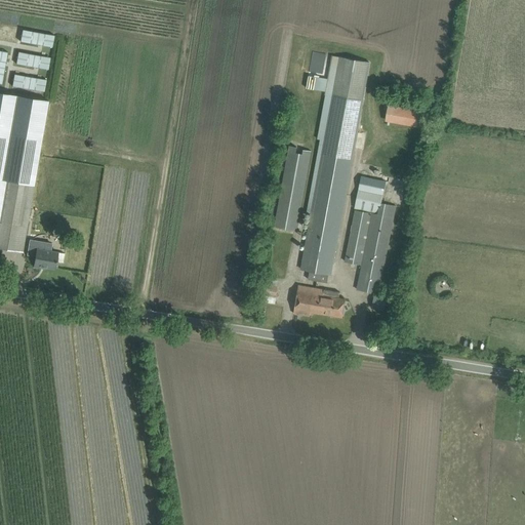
[(22,35),(21,41),(52,46),(53,40),(54,35),(23,29),(22,35)]
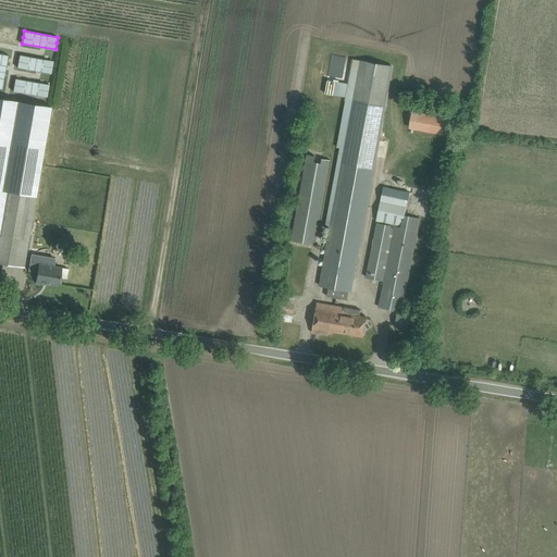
[(20,54),(17,66),(51,73),(53,61),(20,54)]
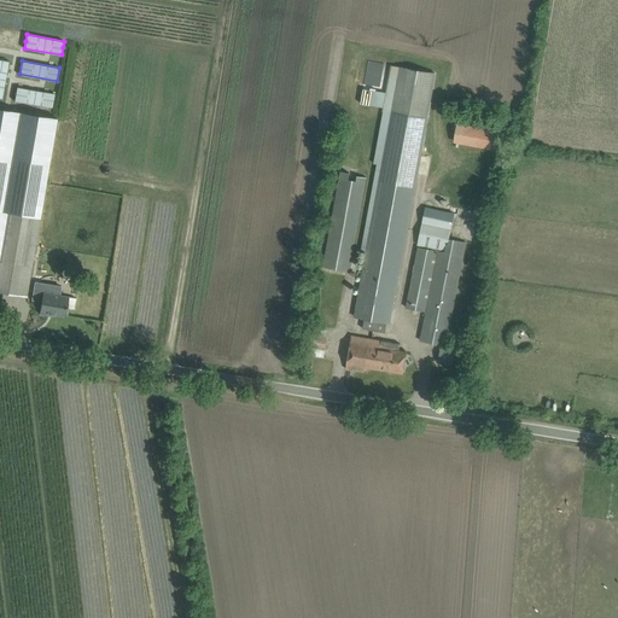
[(379,83),(383,63),(367,60),(363,81),(379,83)]
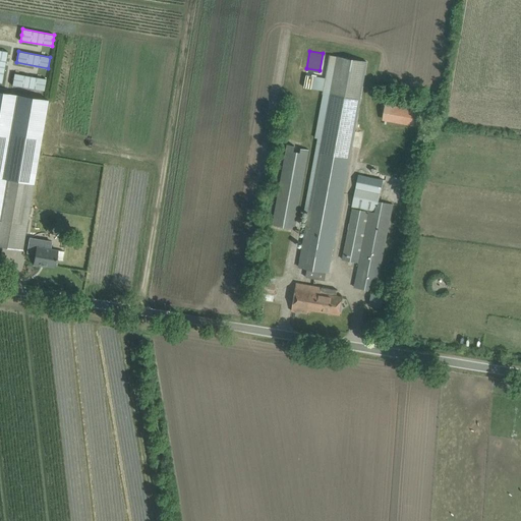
[(317,138),(305,209),(309,212),(305,231),(299,268),(307,270),(306,278),(325,281),(327,273),(329,273),(335,236),(360,100),(367,61),(338,56),(330,55),(326,78),(310,75),(306,75),(305,80),(304,88),(324,91),(314,137),(317,138)]
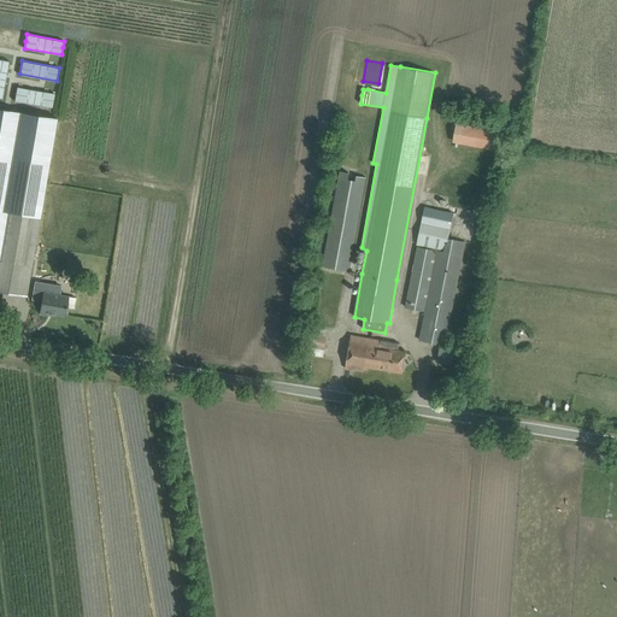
[(17,87),(15,100),(52,107),(54,93),(17,87)]
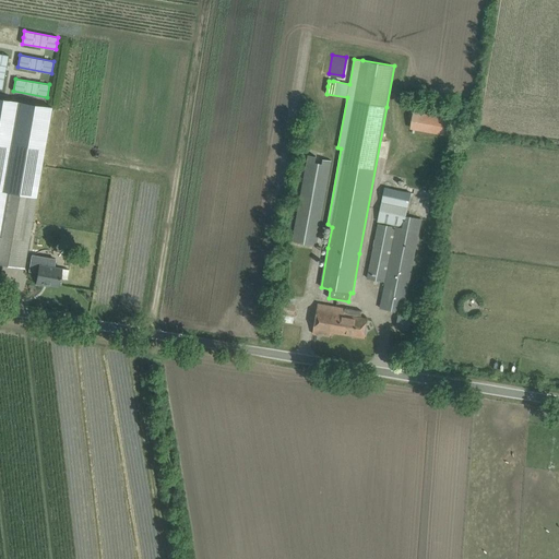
[(0,263),(24,268),(51,107),(0,97),(0,263)]
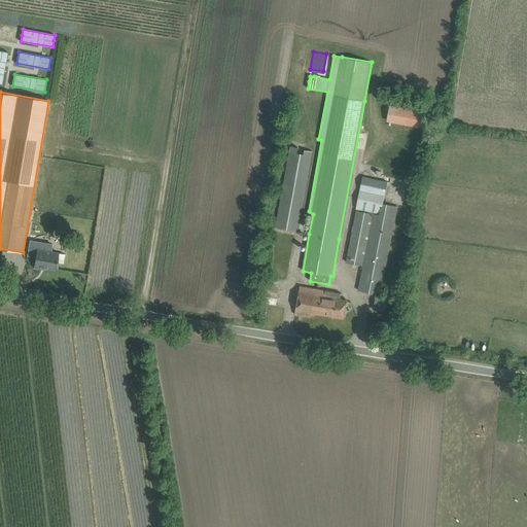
[(402,108),(399,124),(420,127),(422,112),(402,108)]
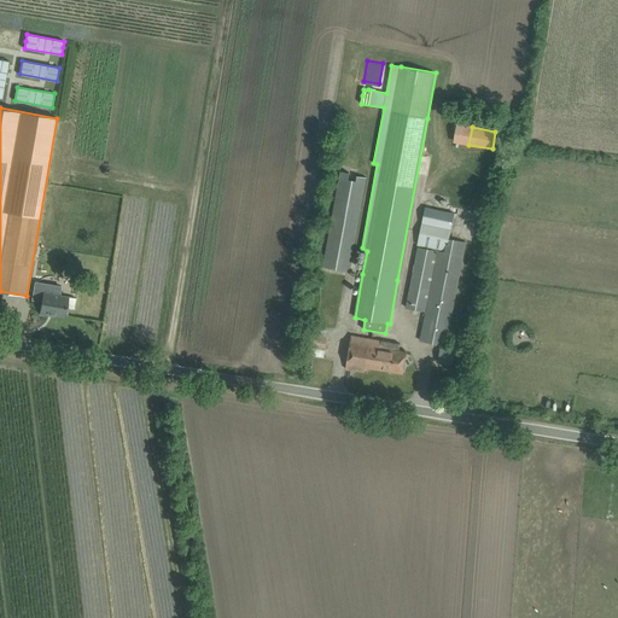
[(349,272),(366,184),(339,179),(324,267),(349,272)]
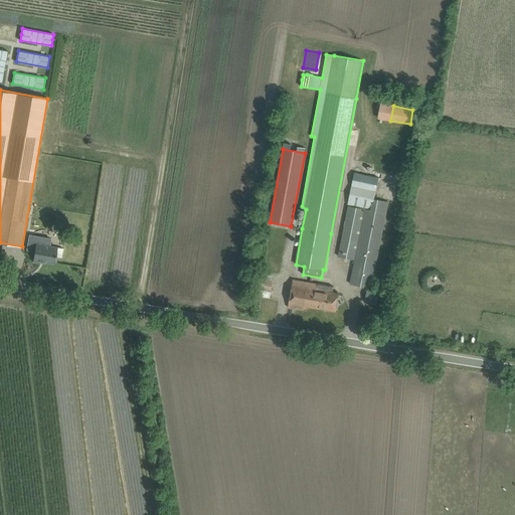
[(373,278),(388,202),(374,199),(378,178),(355,173),(348,204),(364,207),(364,209),(348,206),(340,246),(338,256),(355,260),(350,284),(371,288),(373,278)]
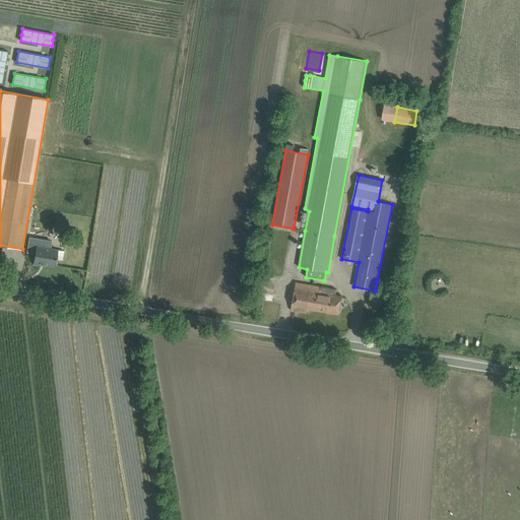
[(28,245),(27,252),(36,253),(34,263),(41,265),(45,265),(46,264),(54,265),(55,263),(56,263),(57,258),(62,259),(64,251),(28,245)]
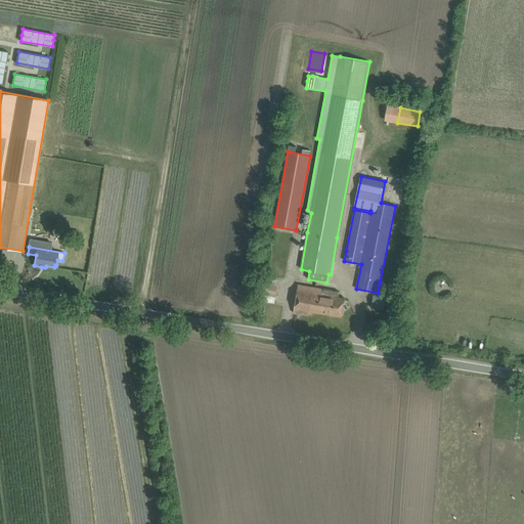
[(342,316),(345,299),(339,298),(340,292),(299,285),(294,312),(309,315),(310,311),(342,316)]
